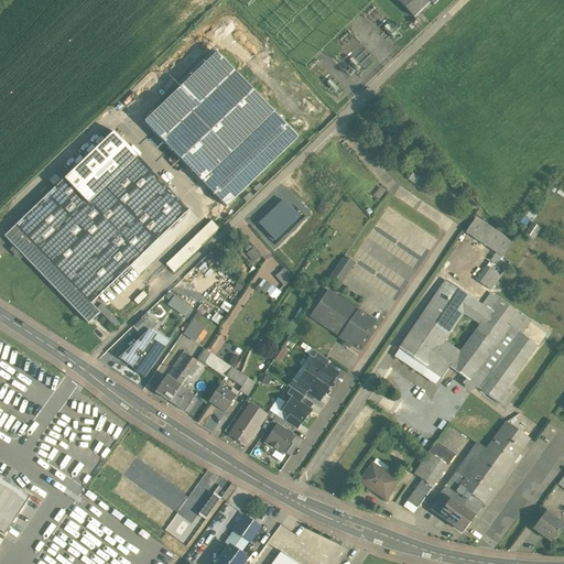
[(397,0),(413,18),(430,2),(427,0),(397,0)]
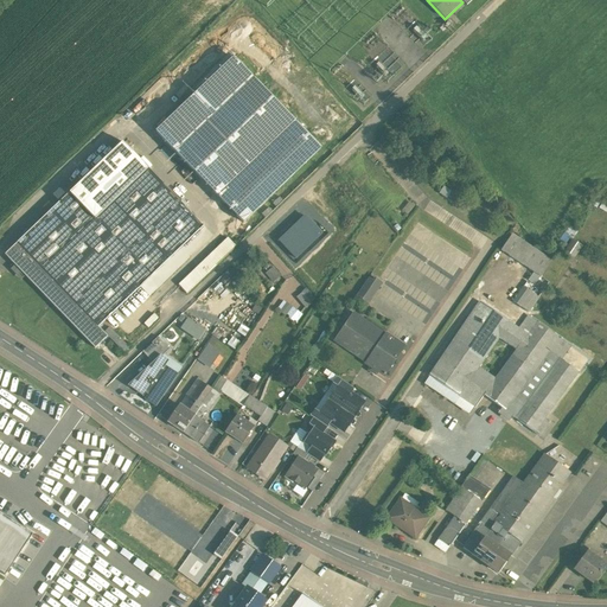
[(232,58),(155,133),(218,198),(295,123),(232,58)]
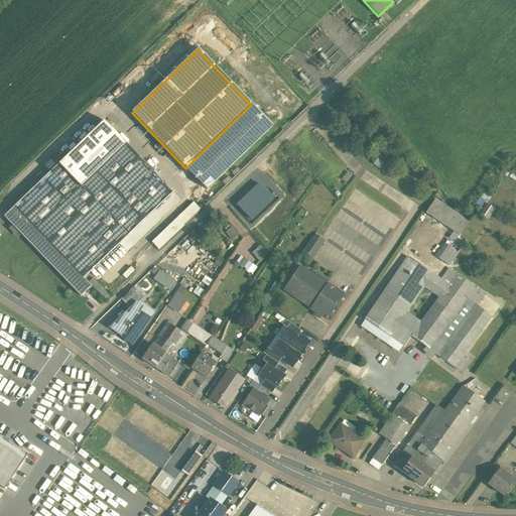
[(251,105),(185,168),(207,189),(272,127),(251,105)]
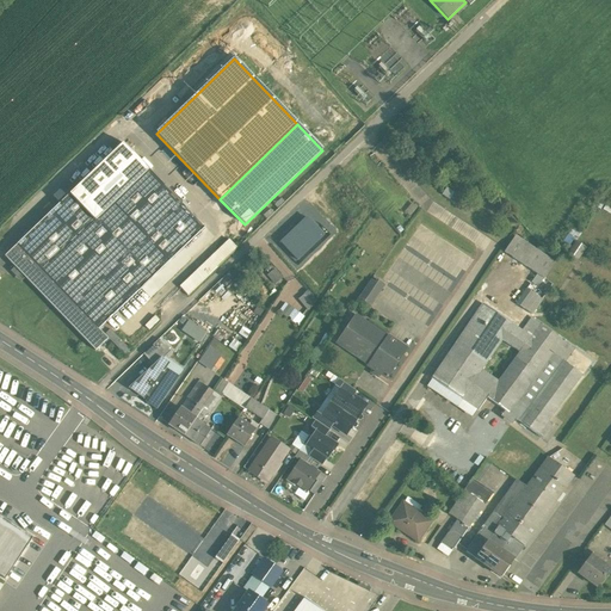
[(123,143),(5,257),(96,351),(107,339),(99,329),(204,228),(123,143)]
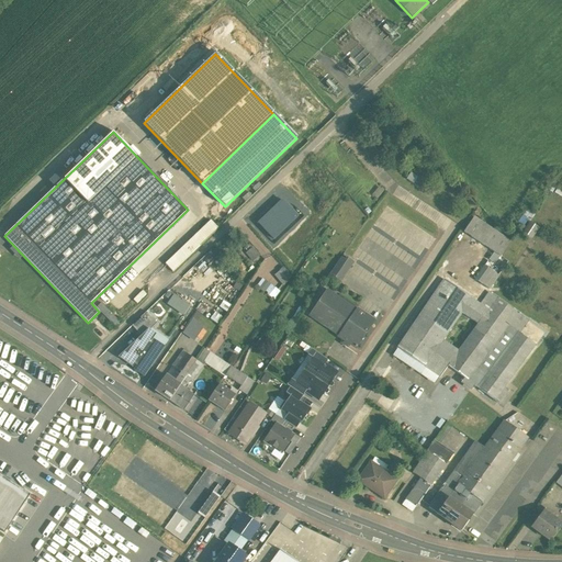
[(258,223),(274,240),(299,217),(281,200),(258,223)]
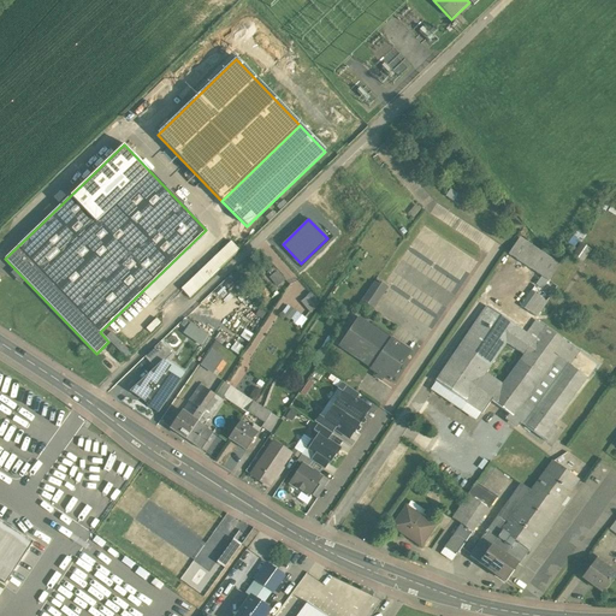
[(558,266),(519,240),(508,255),(548,282),(558,266)]
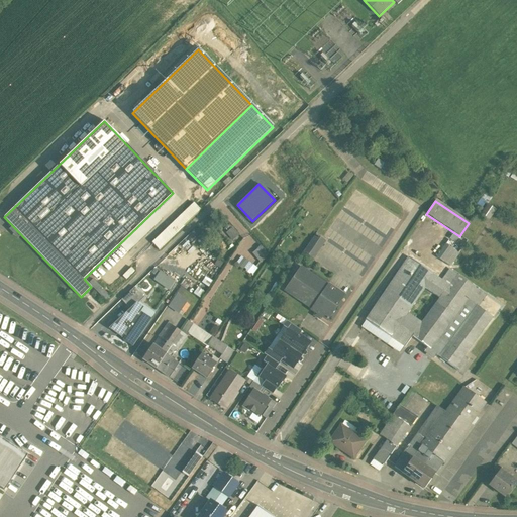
[(194,203),(151,243),(159,250),(201,210),(194,203)]
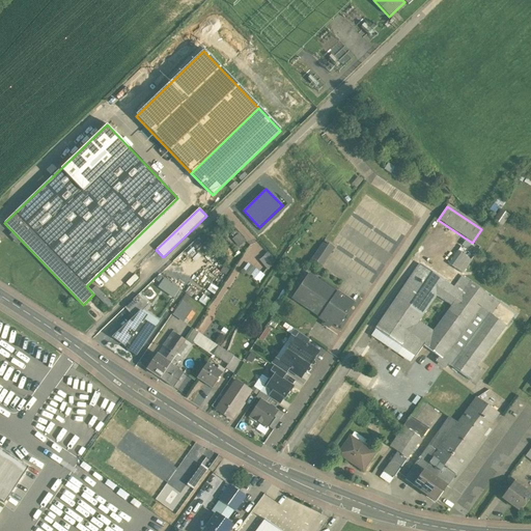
[(500,210),(494,221),(502,226),(509,215),(500,210)]
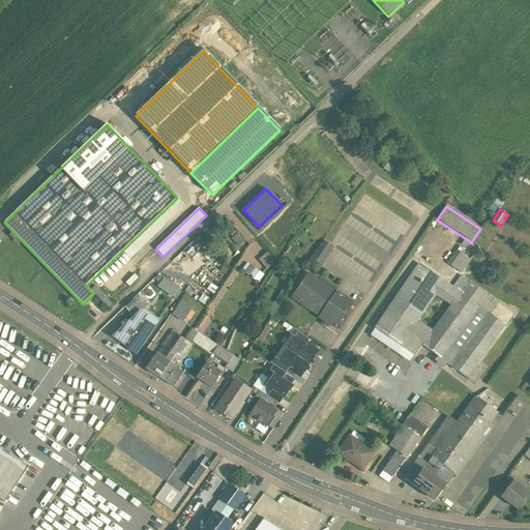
[(240,246),(245,239),(239,235),(234,241),(240,246)]
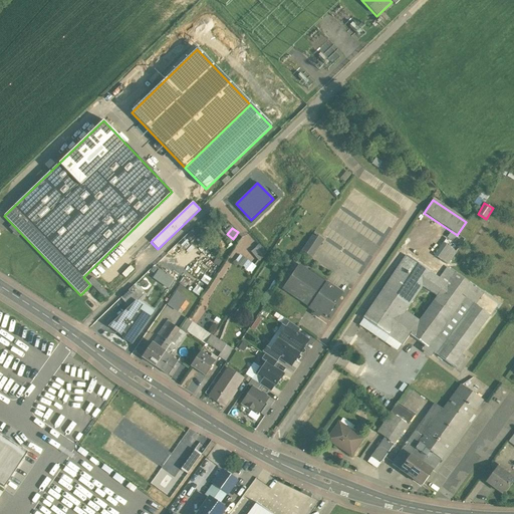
[(316,239),(311,236),(308,240),(318,247),(323,240),(318,237),(316,239)]
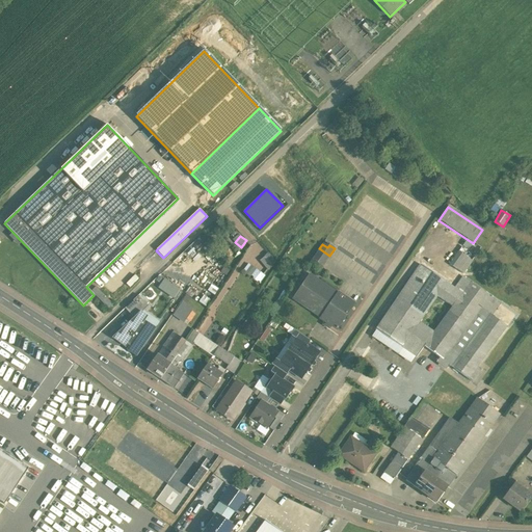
[(329,256),(319,248),(312,260),(322,267),(329,256)]
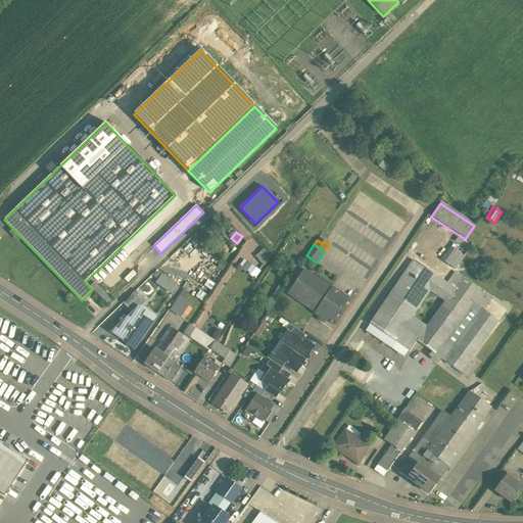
[(450,248),(441,260),(447,265),(457,252),(450,248)]
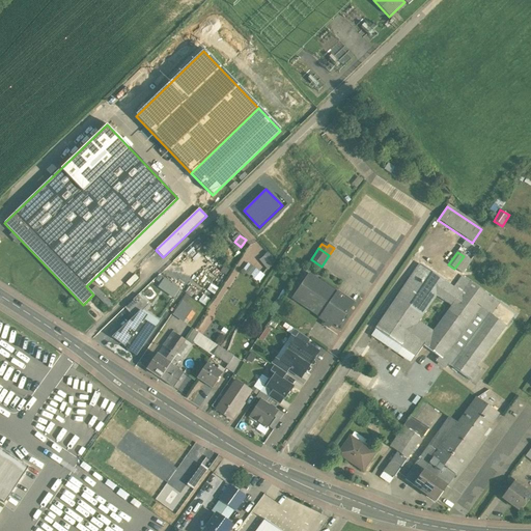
[(268,253),(259,260),(268,270),(276,261),(268,253)]
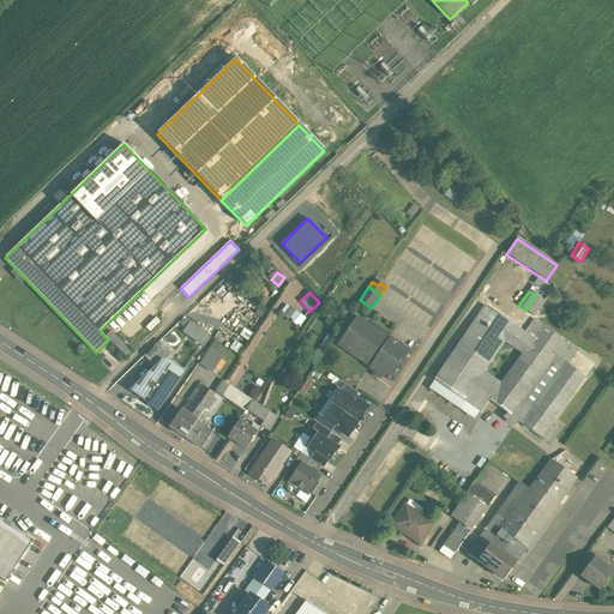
[(534,317),(543,302),(536,296),(525,311),(534,317)]
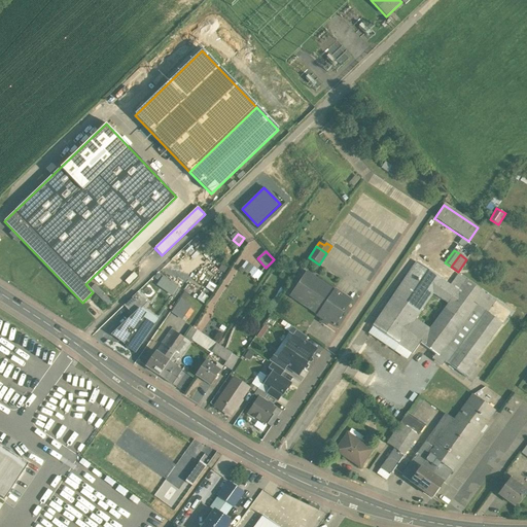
[(242,268),(257,280),(262,274),(247,260),(242,268)]
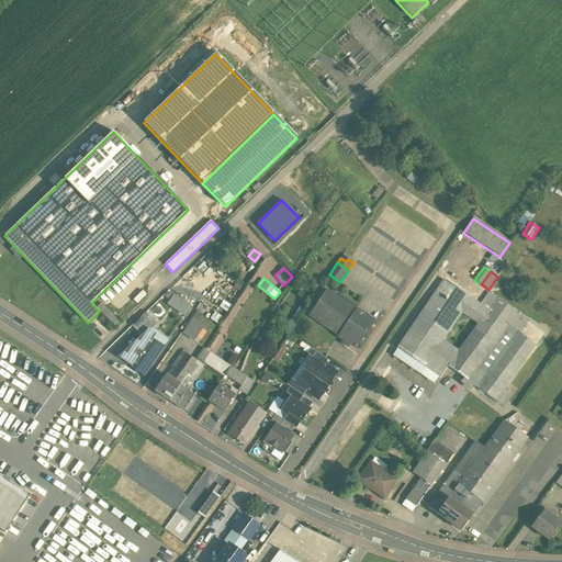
[(490,294),(481,306),(444,281),(397,349),(439,378),(448,366),(465,379),(463,382),(472,389),(474,385),(503,407),(543,352),(519,334),(527,323),(496,300),(497,299),(490,294)]
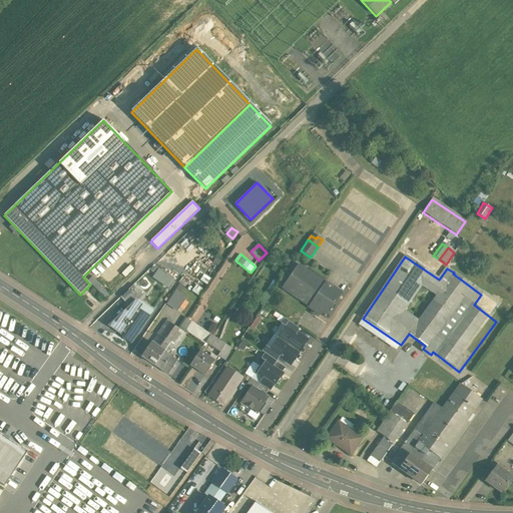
[(325,284),(299,265),(283,289),(309,307),(309,308),(325,319),(342,294),(326,283),(325,284)]
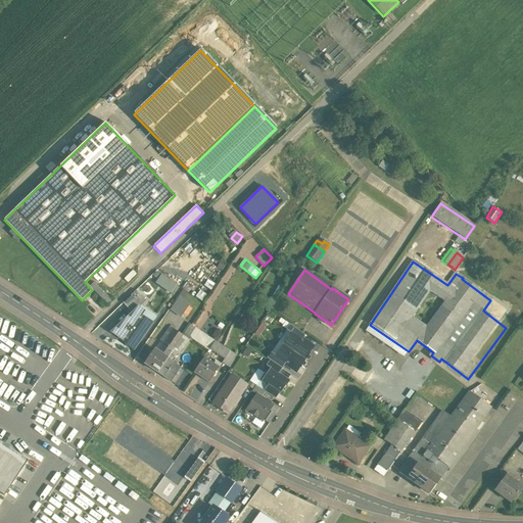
[(173,293),(178,283),(160,275),(155,285),(173,293)]
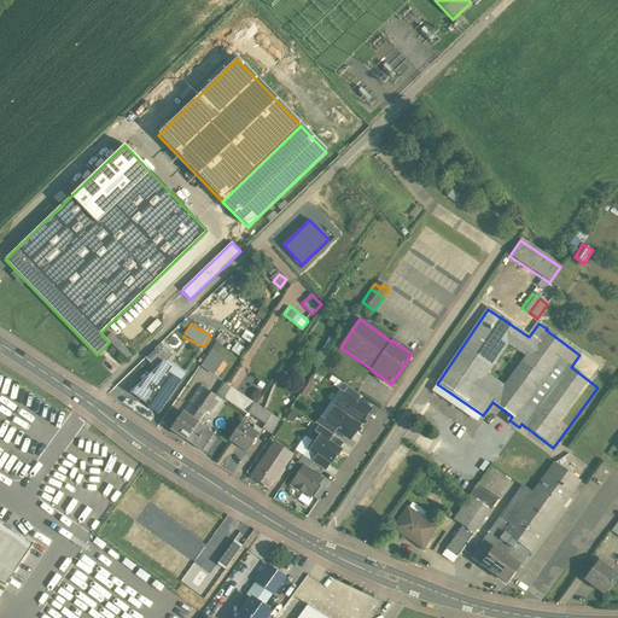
[(214,361),(207,371),(213,374),(219,365),(214,361)]
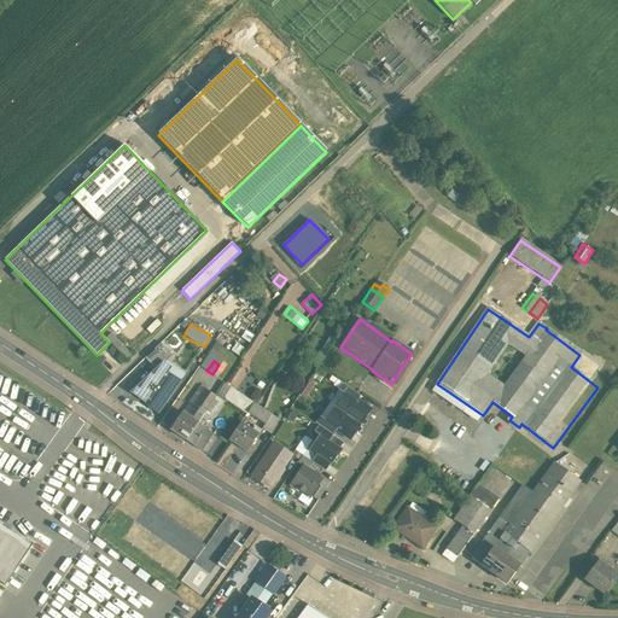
[(163,363),(132,394),(145,402),(147,400),(151,403),(149,407),(158,413),(180,383),(170,375),(169,377),(165,374),(169,368),(163,363)]
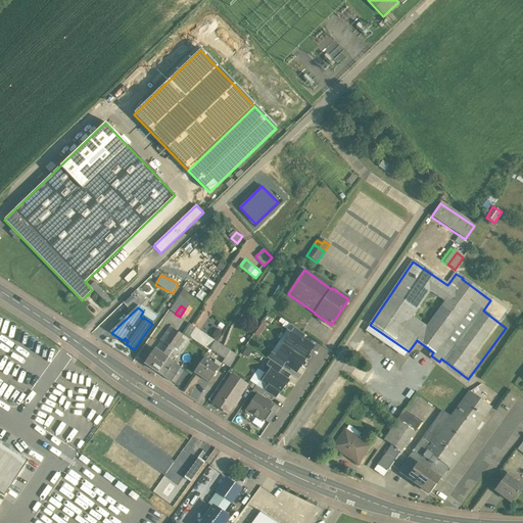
[(194,328),(190,325),(183,336),(189,340),(190,337),(189,336),(194,328)]
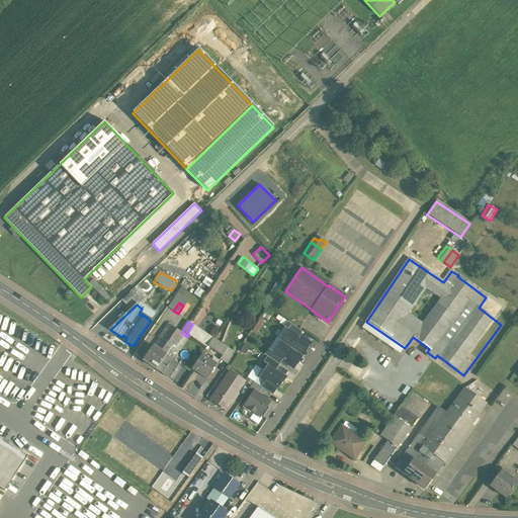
[(301,332),(287,322),(283,328),(288,331),(289,331),(298,337),(301,332)]
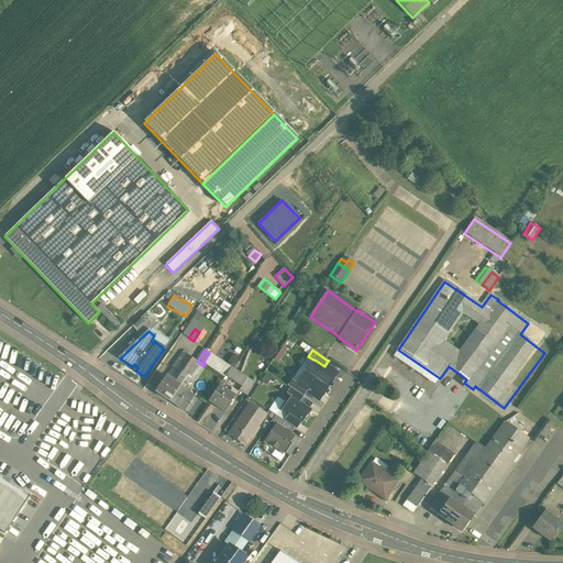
[(181,352),(172,367),(181,373),(186,376),(197,362),(181,352)]
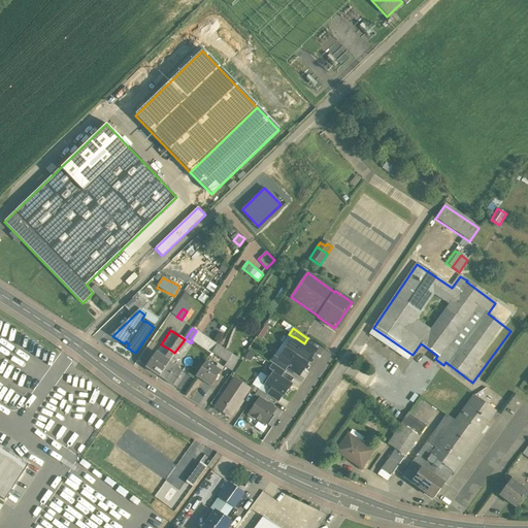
[(304,343),(295,337),(294,337),(287,349),(307,363),(316,351),(304,343)]
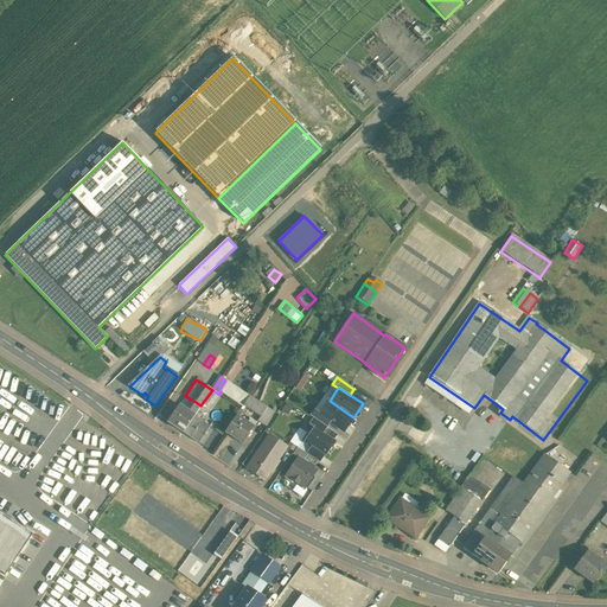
[(212,390),(200,406),(195,416),(197,417),(210,408),(219,395),(212,390)]
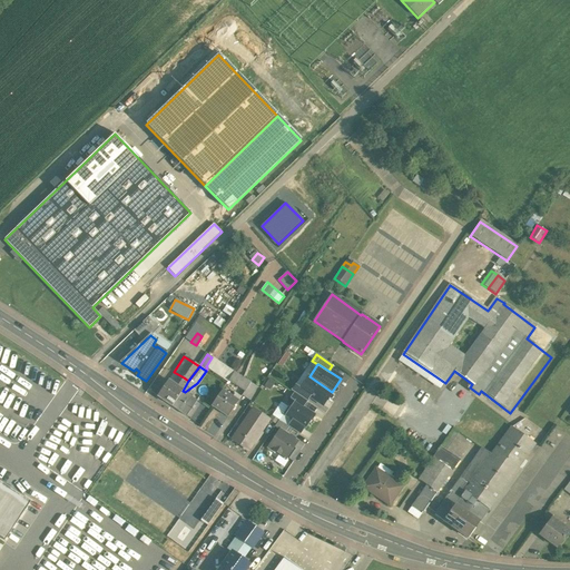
[(249,383),(234,372),(228,381),(244,391),(249,383)]
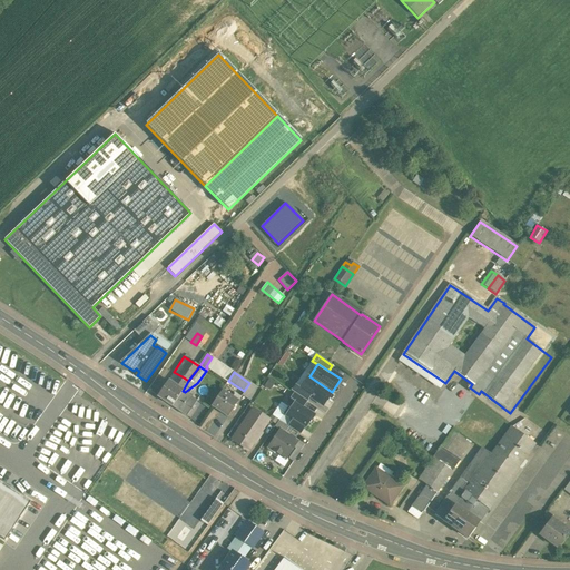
[(310,376),(301,389),(295,385),(291,391),(294,393),(307,402),(311,396),(323,404),(332,392),(310,376)]
